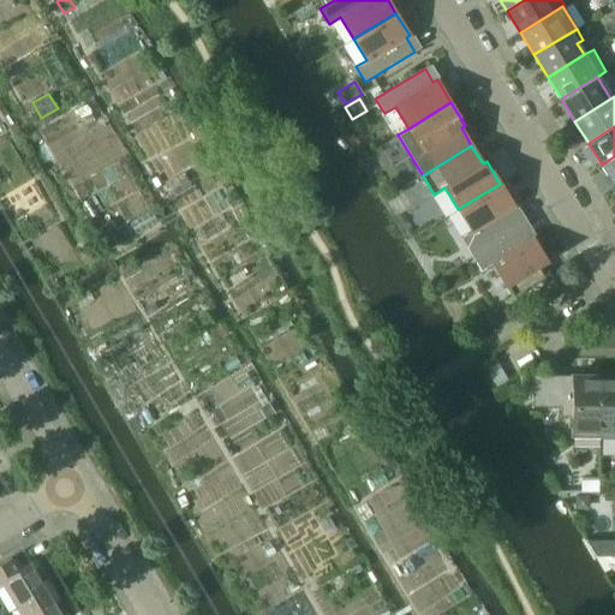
[(614,156),(602,165),(614,186),(614,156)]
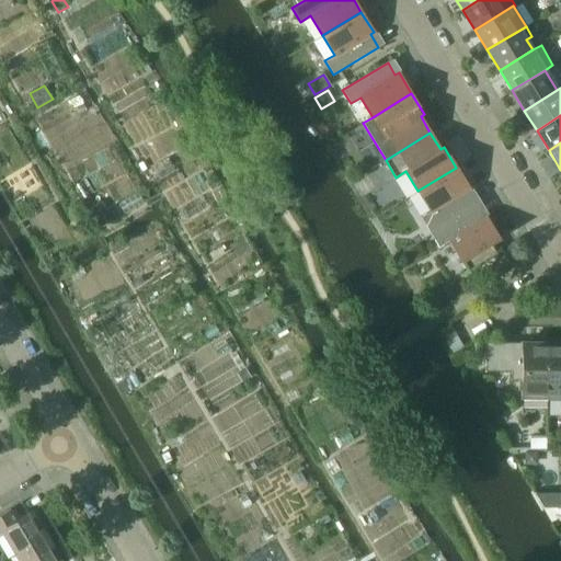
[(168,159),(151,168),(159,180),(175,171),(168,159)]
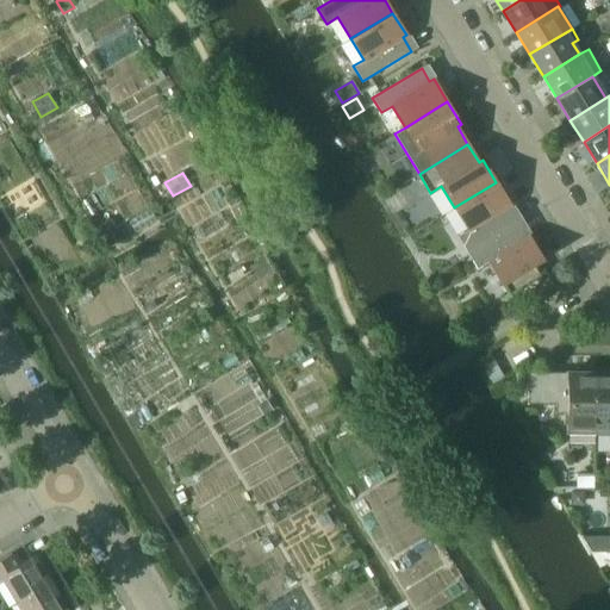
[(456,236),(467,254),(517,224),(506,206),(510,205),(496,182),(454,207),(467,229),(456,236)]
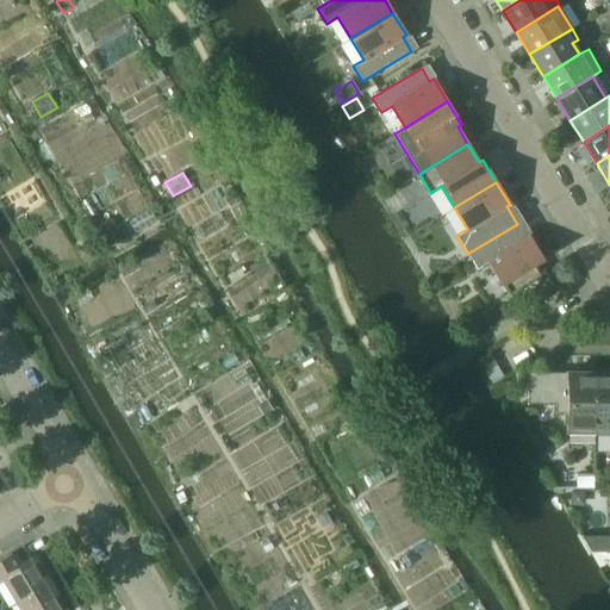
[(147,211),(129,222),(135,234),(154,222),(147,211)]
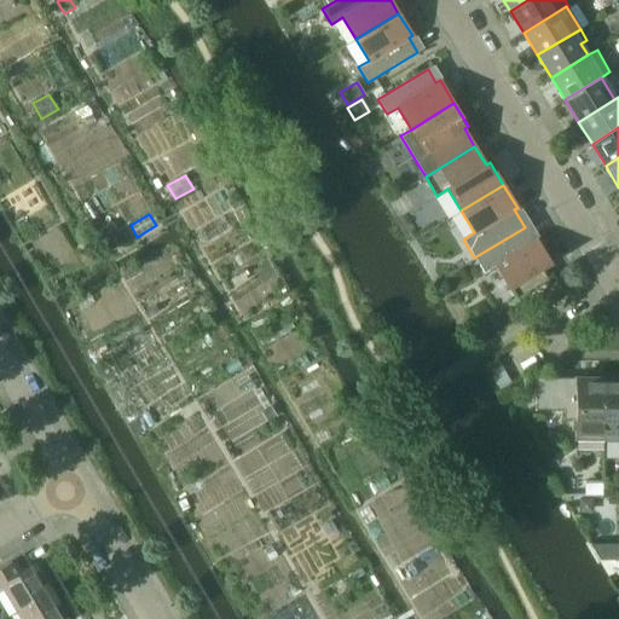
[(217,220),(203,229),(209,239),(224,231),(217,220)]
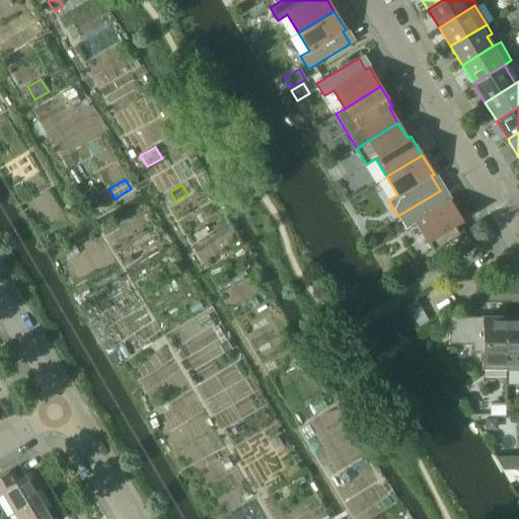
[(440,191),(397,216),(405,228),(415,223),(426,241),(428,240),(433,250),(459,234),(453,225),(462,220),(450,200),(446,202),(440,191)]
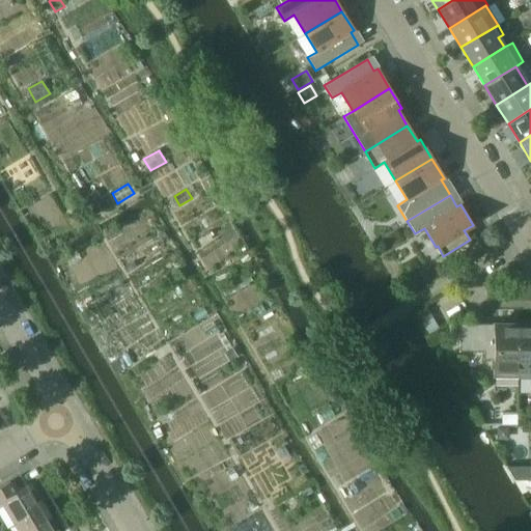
[(203,309),(193,315),(197,324),(208,317),(203,309)]
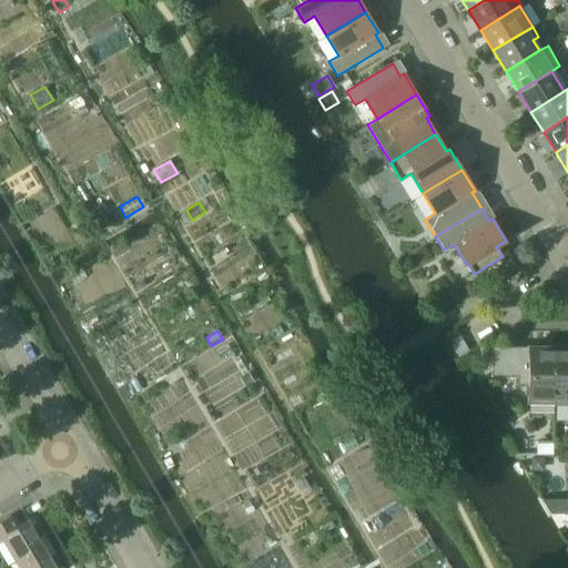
[(469,351),(463,340),(450,346),(457,358),(469,351)]
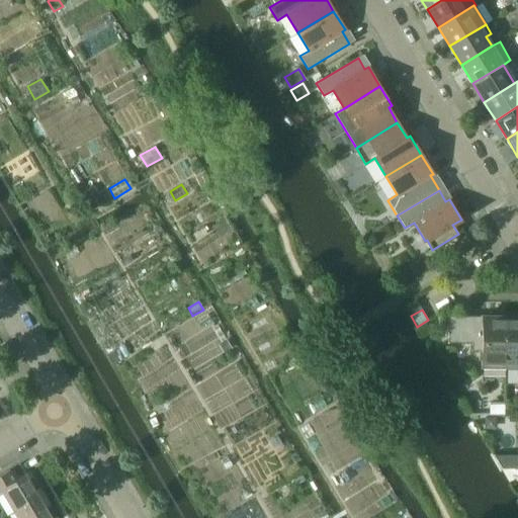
[(448,320),(447,343),(471,343),(471,351),(482,351),(482,360),(480,360),(480,361),(482,361),(482,367),(480,367),(480,369),(505,369),(506,314),(490,314),(490,317),(458,316),(458,320),(448,320)]
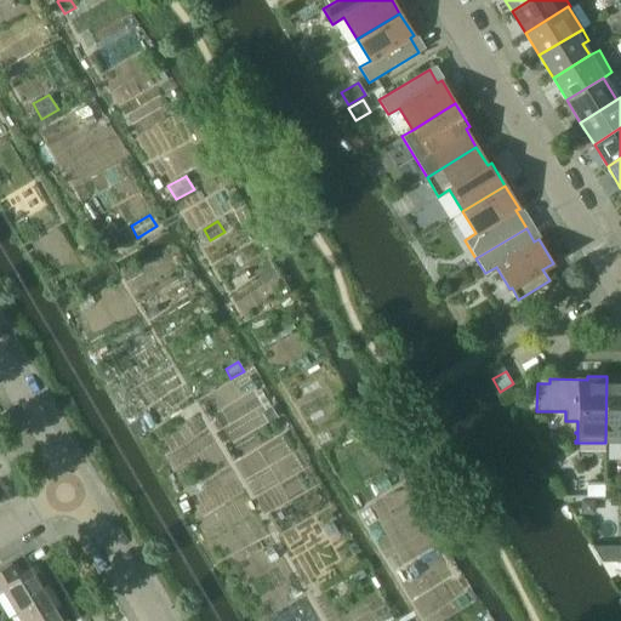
[(620,376),(607,376),(605,443),(620,442),(620,376)]
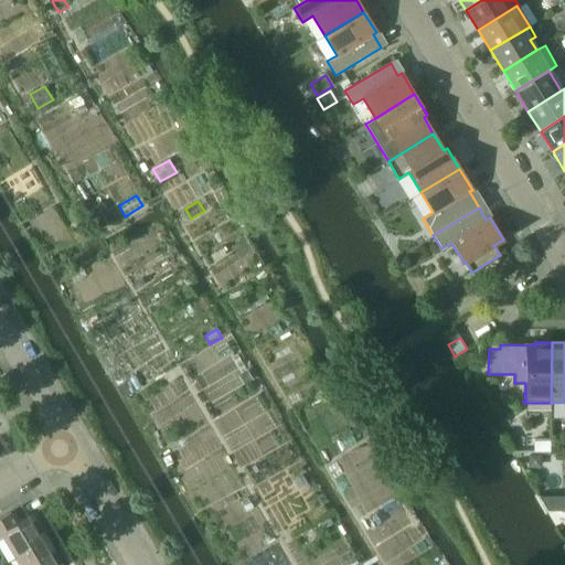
[(227,345),(216,352),(221,359),(232,351),(227,345)]
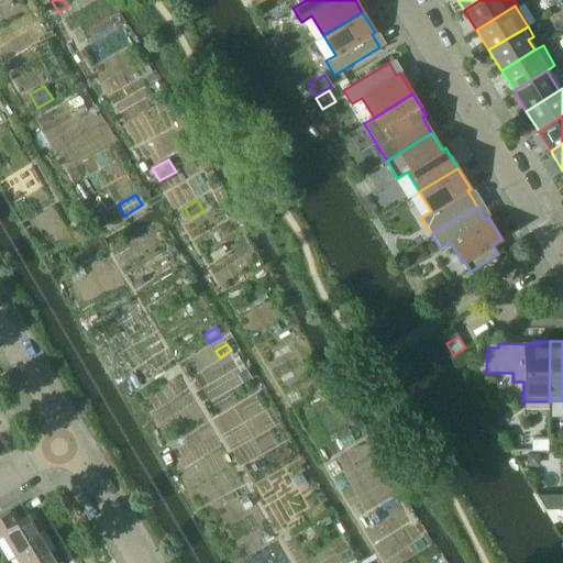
[(525,467),(538,467),(539,454),(526,454),(525,467)]
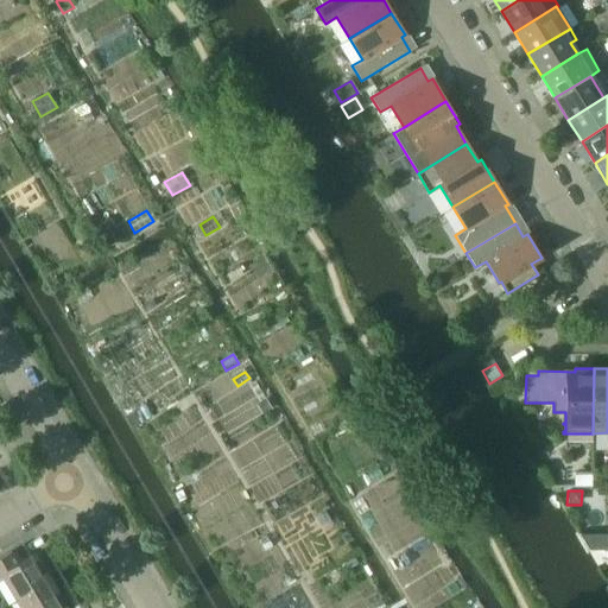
[(361,498),(350,504),(359,517),(369,511),(361,498)]
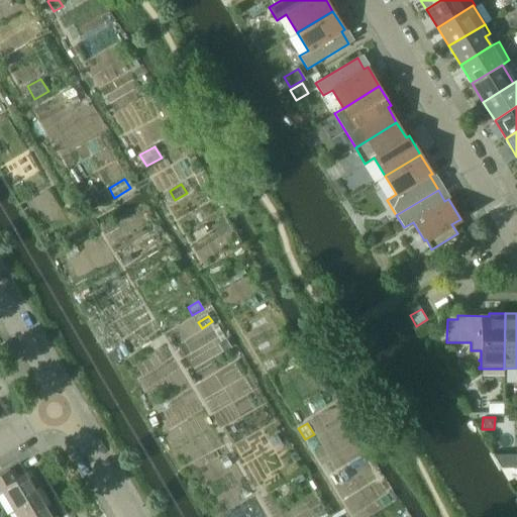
[(516,469),(516,454),(516,453),(492,454),(501,469),(516,469)]
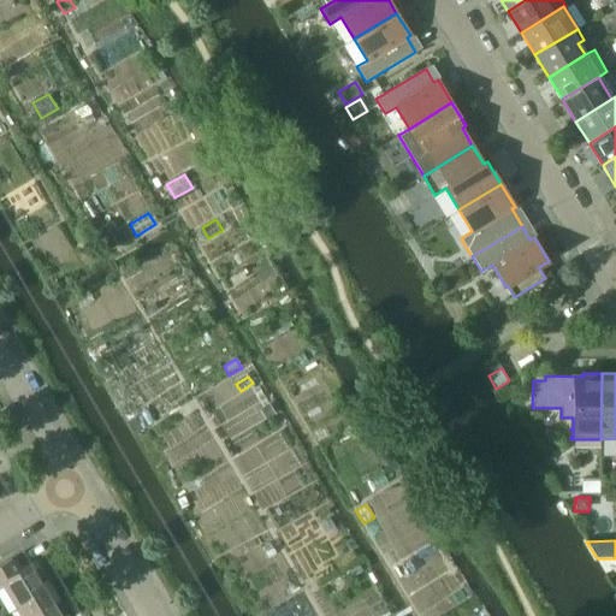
[(272,542),(260,548),(267,560),(279,552),(272,542)]
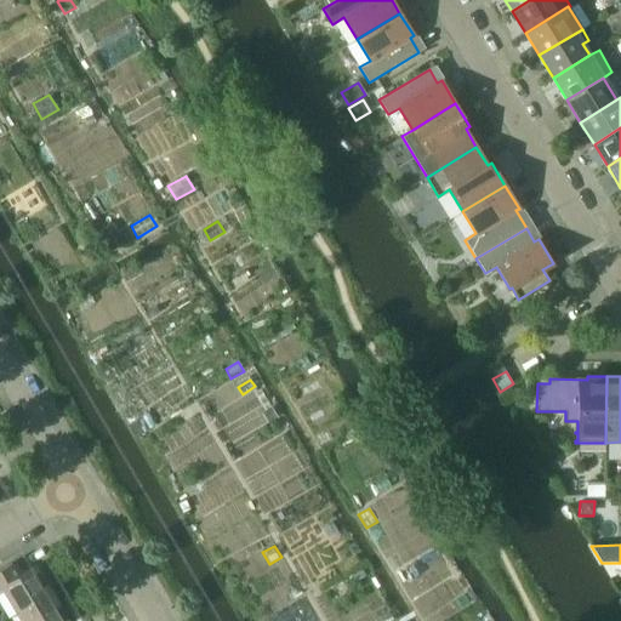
[(0,592),(3,591),(16,614),(51,593),(34,567),(18,576),(10,564),(0,569),(0,592)]
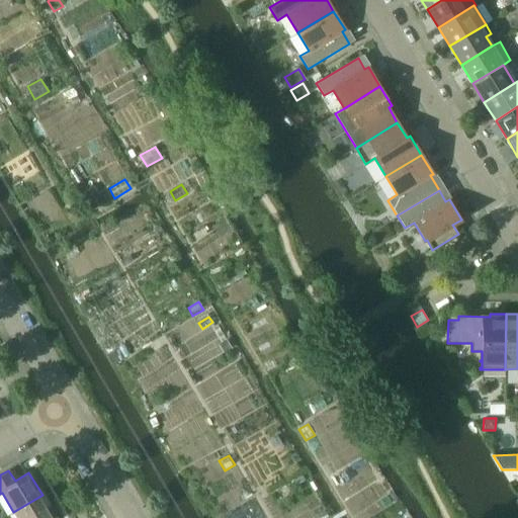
[(42,496),(13,512),(16,517),(53,517),(55,517),(54,515),(57,514),(51,503),(48,504),(42,496)]
